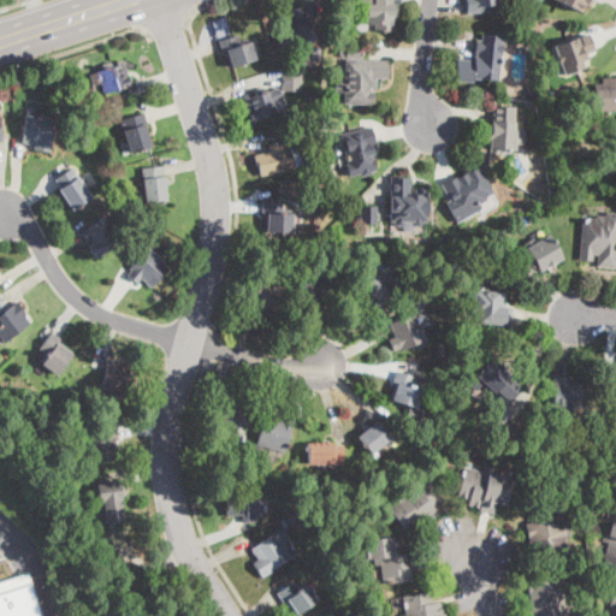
[(392,0),(394,15),(394,18),(394,31),(374,31),(374,25),(366,25),(365,16),(361,16),(360,0),(392,0)]
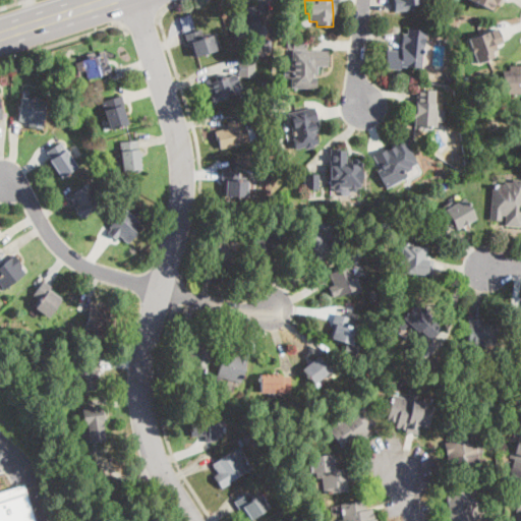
[(414,10),(395,12),(393,0),(420,0),(421,3),(413,4),(414,10)]
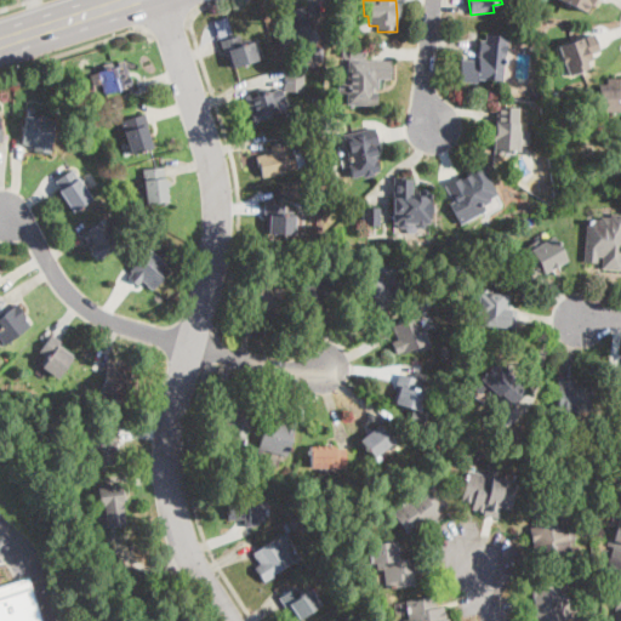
[(597,0),(594,6),(590,4),(586,12),(560,0),(597,0)]
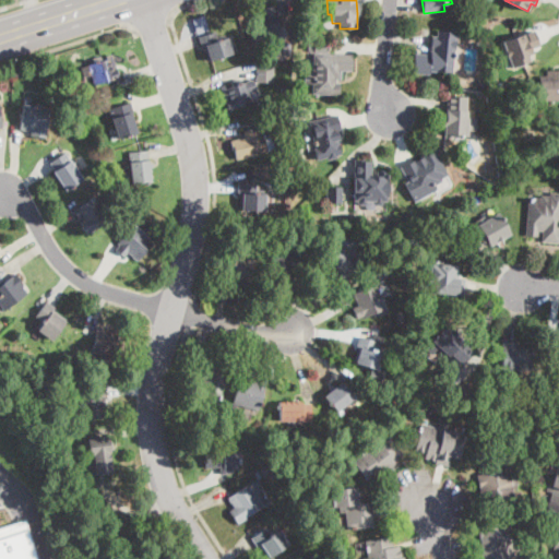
[(282,14),(277,15),(274,4),(284,1),(287,12),(282,14)]
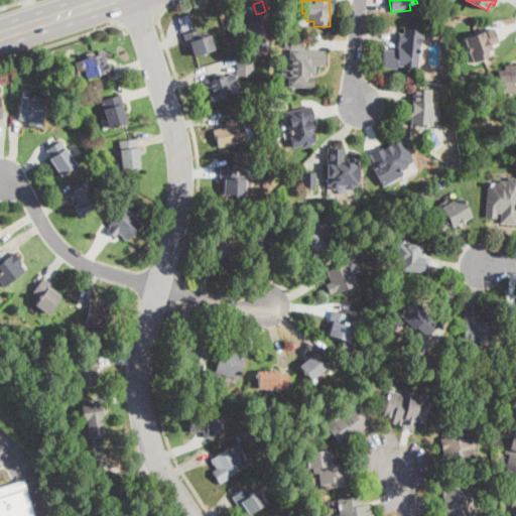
[(260,33),(238,39),(231,16),(245,12),(244,7),(252,5),(260,33)]
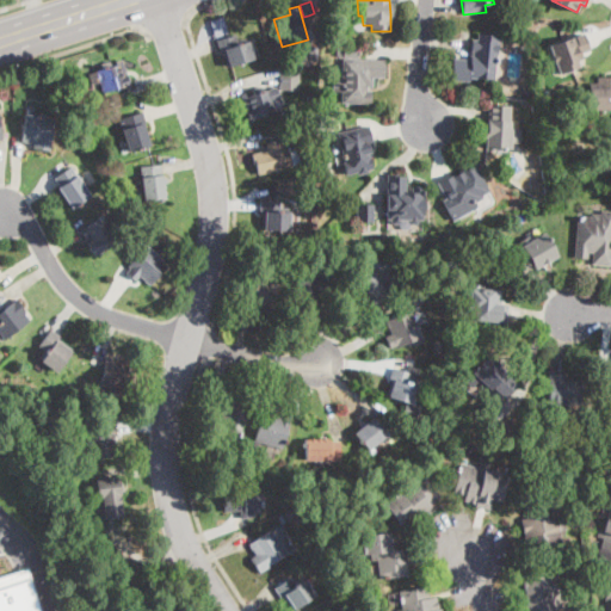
[(576,59),(579,65),(559,73),(555,61),(554,61),(548,44),(582,31),(590,48),(581,51),(582,56),(576,59)]
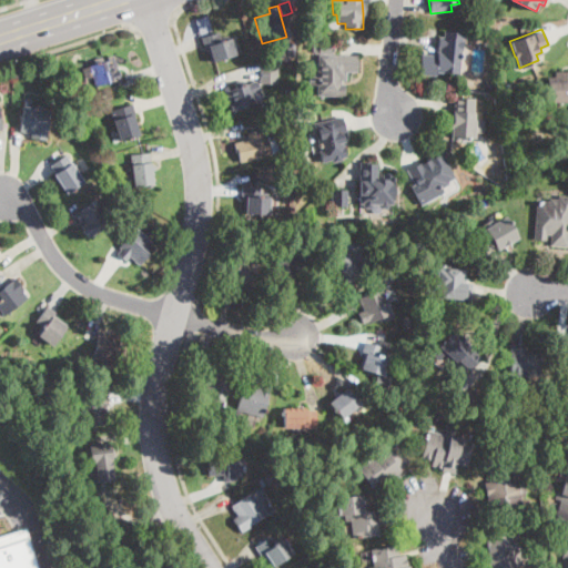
[(221,30),(224,41),(231,39),(236,54),(213,62),(208,46),(205,47),(202,36),(221,30)]
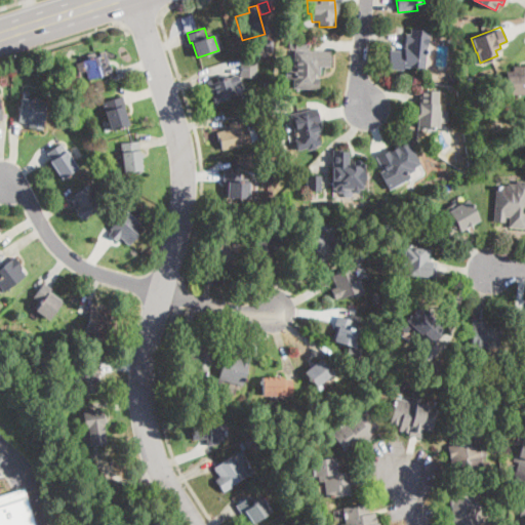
[(429,33),(428,37),(430,37),(426,69),(404,66),(404,71),(387,69),(389,50),(403,51),(404,47),(407,47),(407,45),(404,45),(406,34),(410,35),(411,29),(429,31),(429,33)]
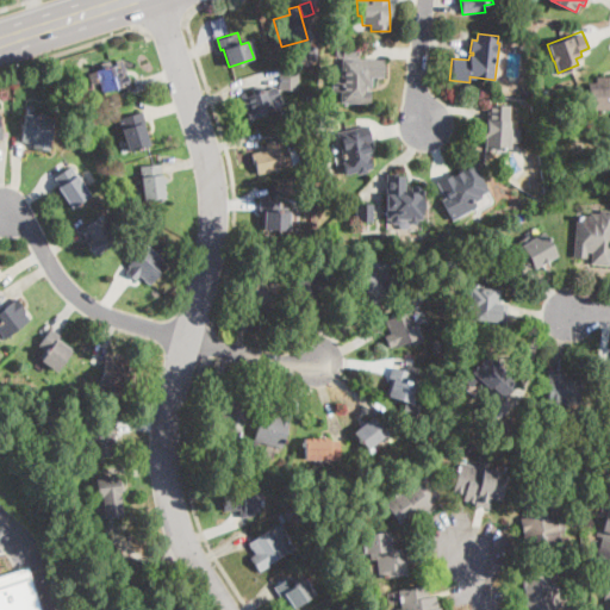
[(321,60),(310,58),(310,45),(321,45),(321,60)]
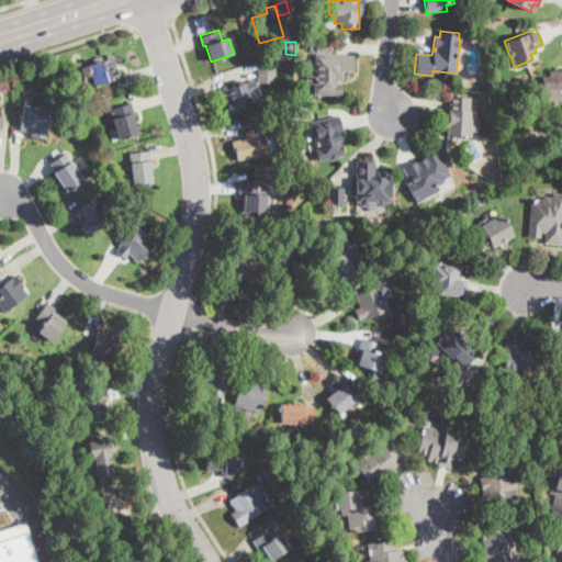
[(329,42),(329,46),(329,55),(355,55),(355,71),(343,71),(343,79),(338,79),(338,83),(341,83),(341,96),(313,96),(313,86),(310,86),(310,72),(314,72),(315,53),(310,53),(311,43),(316,43),(316,42),(329,42)]
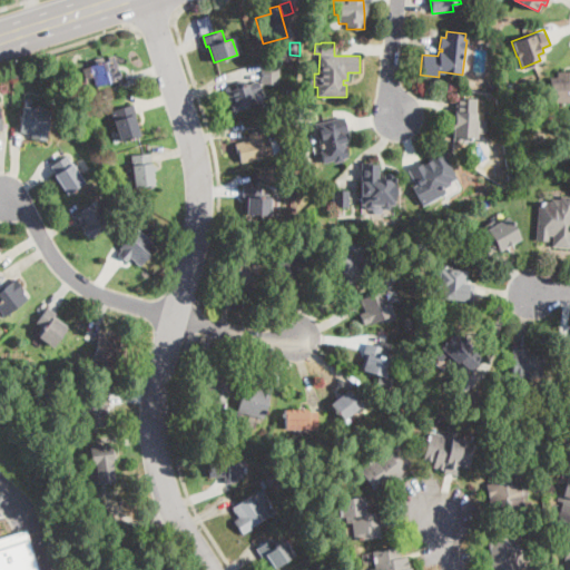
[(117,80),(97,85),(91,61),(115,56),(120,79),(117,80)]
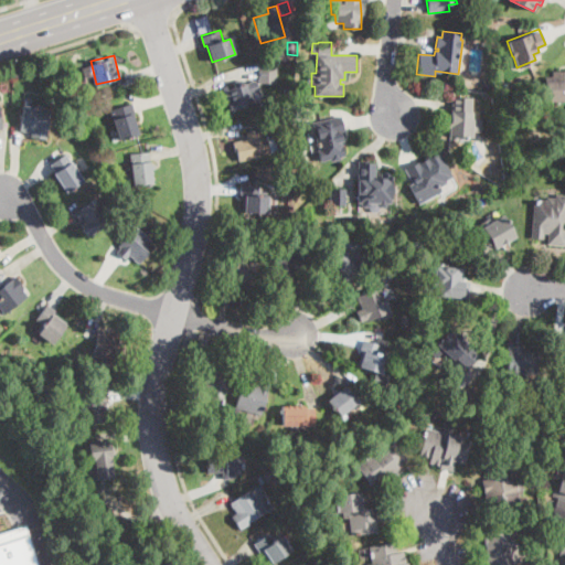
[(564,102),(545,102),(545,82),(552,82),(552,71),(564,71),(564,102)]
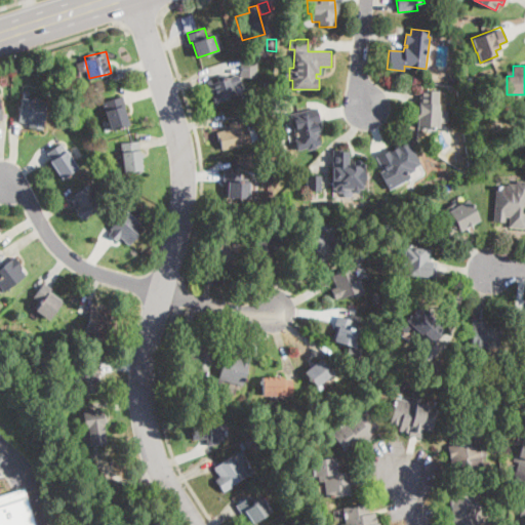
[(454,78),(451,81),(447,78),(451,73),(455,77),(454,78)]
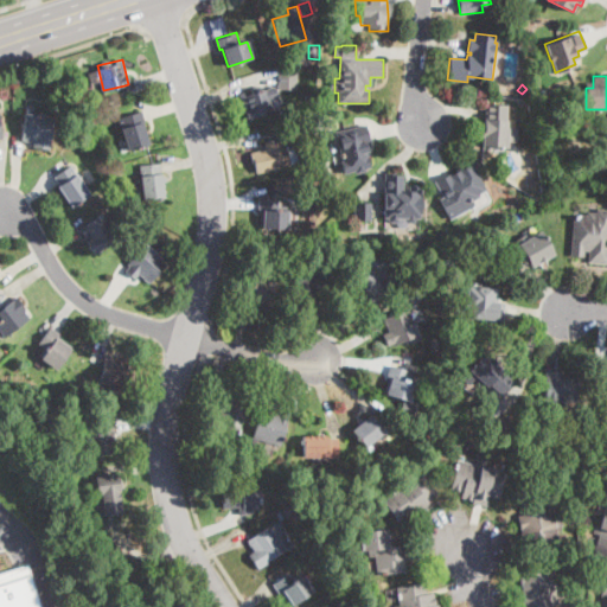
[(268,90),(272,98),(275,112),(248,121),(243,109),(244,109),(240,94),(247,93),(248,95),(268,89),(268,90)]
